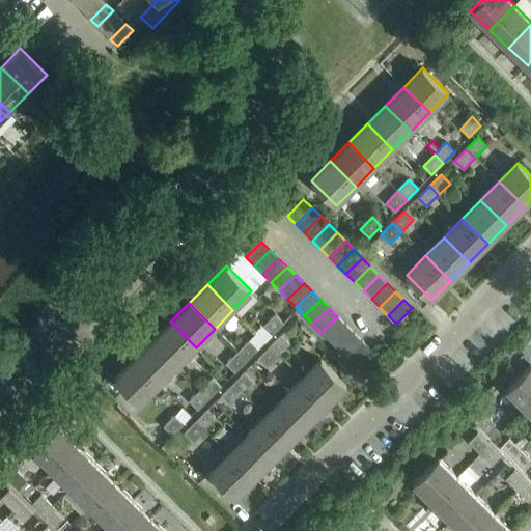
[(284,324),(275,314),(263,327),(273,335),(284,324)]
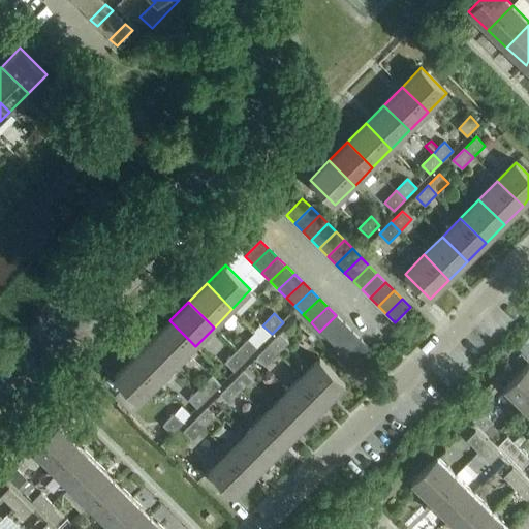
[(319,332),(328,340),(344,323),(336,315),(319,332)]
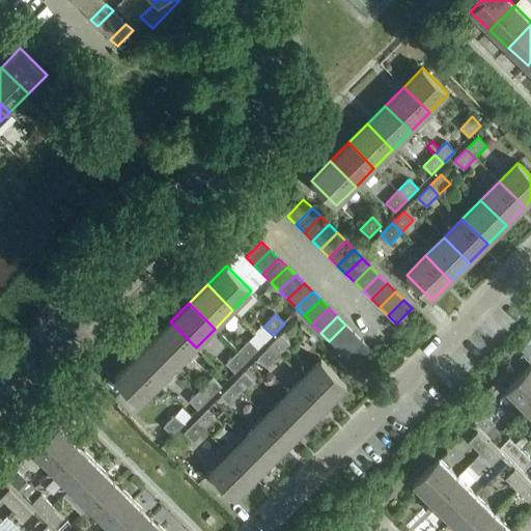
[(170,322),(151,340),(177,365),(196,347),(170,322)]
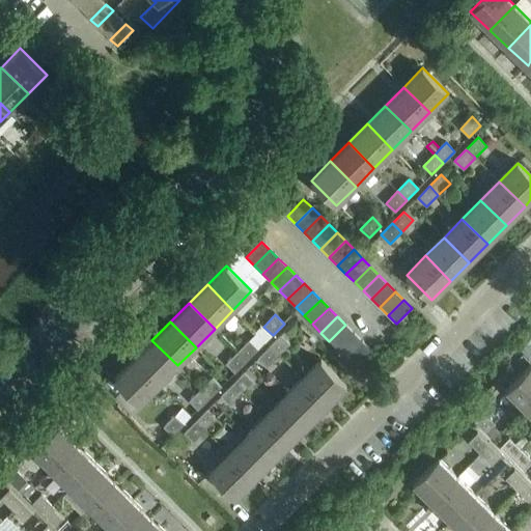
[(329,341),(338,350),(354,333),(345,325),(329,341)]
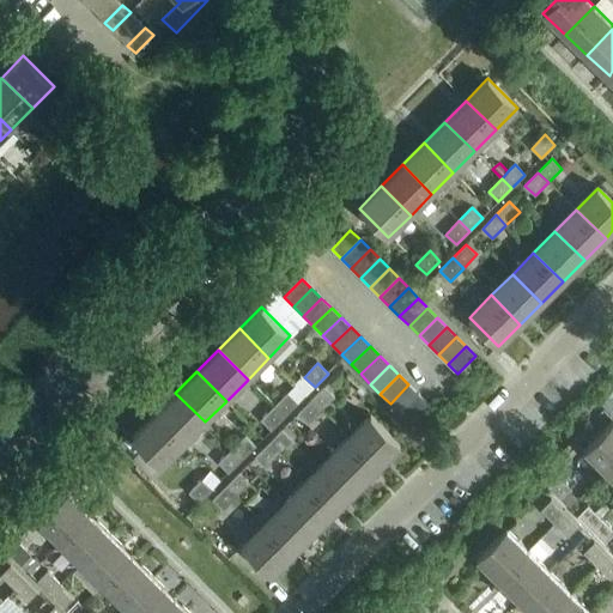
[(304,377),(296,384),(307,395),(315,387),(304,377)]
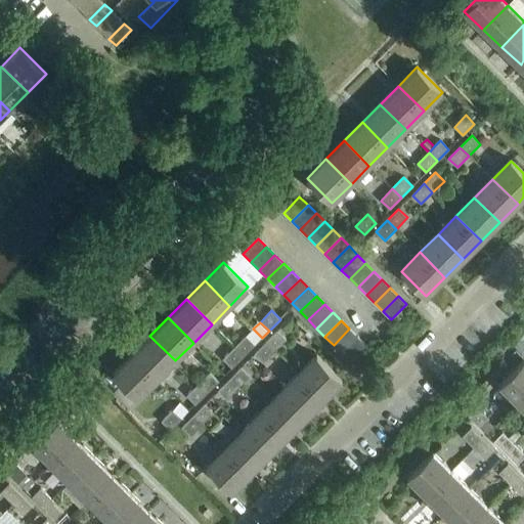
[(334,345),(342,353),(357,337),(349,329),(334,345)]
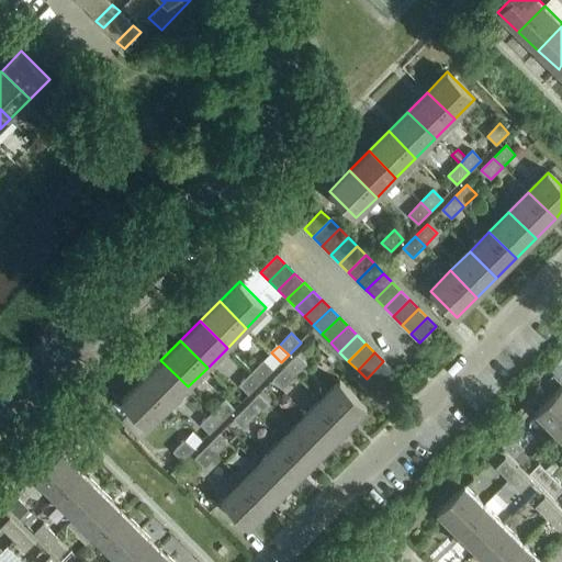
[(298,355),(285,367),(294,377),(307,364),(298,355)]
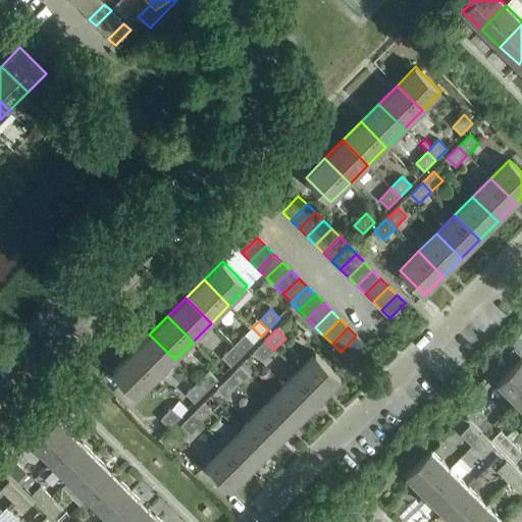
[(149,334),(132,353),(156,377),(174,359),(149,334)]
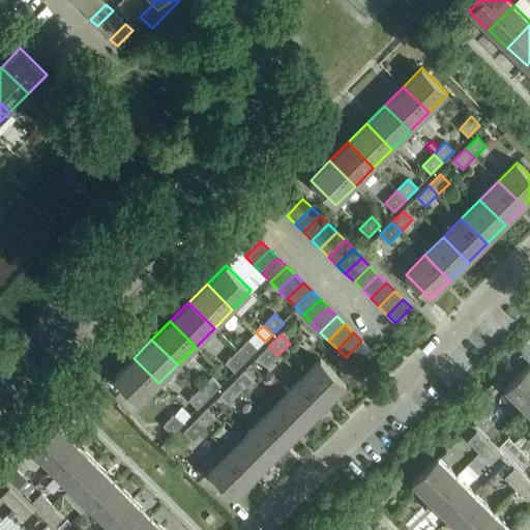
[(248,340),(237,352),(246,360),(258,349),(248,340)]
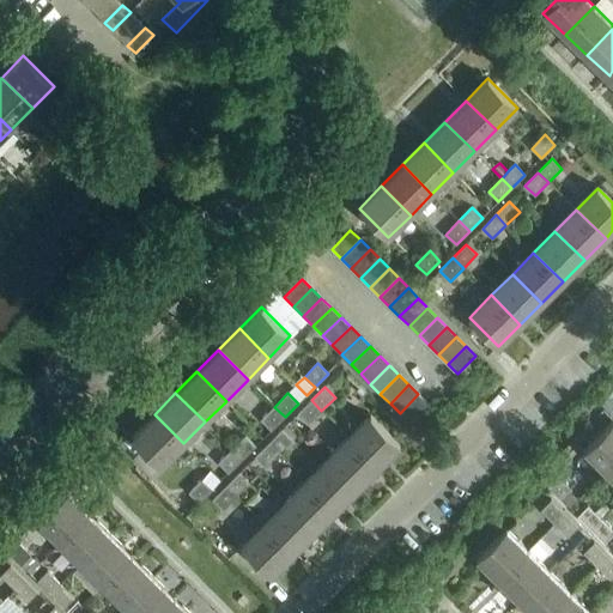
[(418,394),(400,413),(410,423),(428,404),(418,394)]
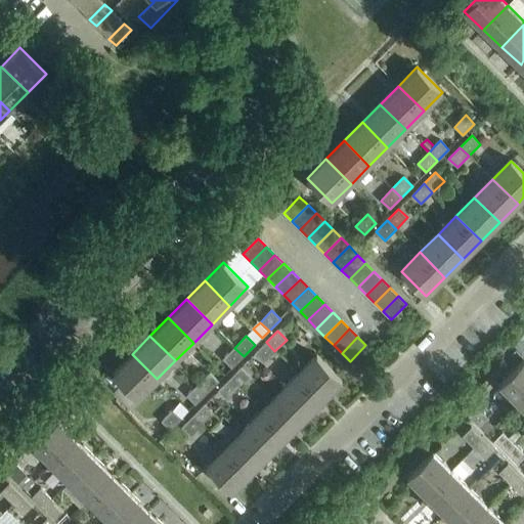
[(274,351),(266,342),(255,354),(263,362),(274,351)]
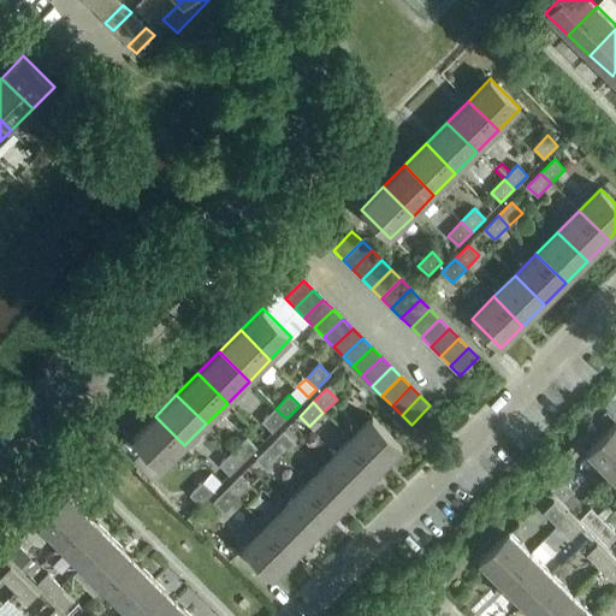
[(286,419),(276,409),(262,422),(273,432),(286,419)]
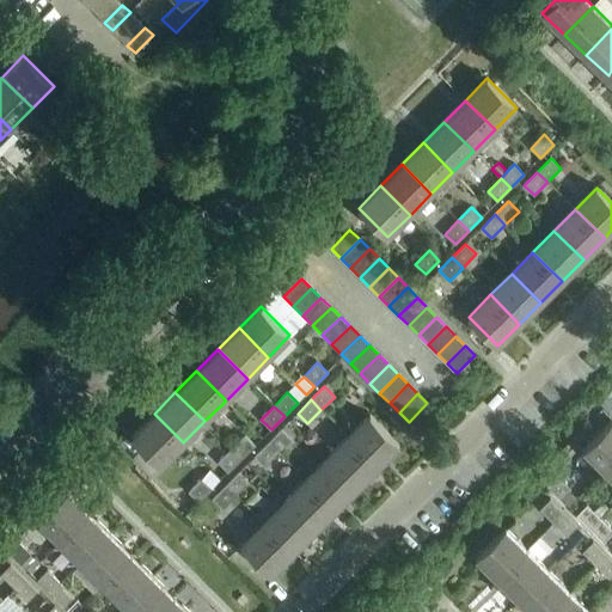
[(183,442),(154,414),(132,435),(161,465),(183,442)]
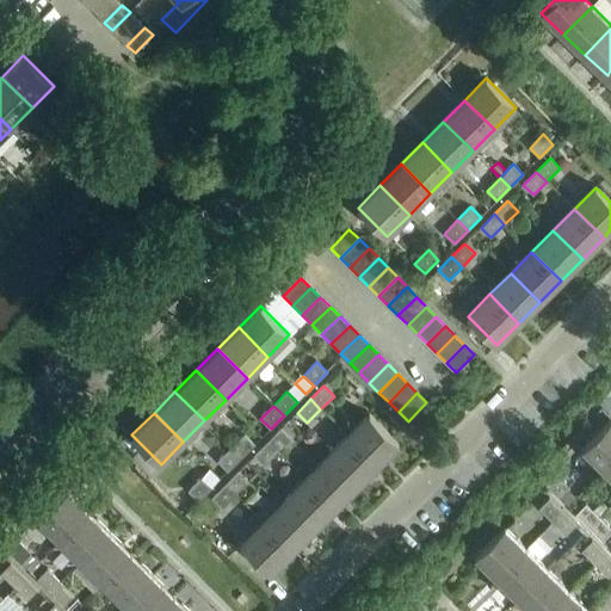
[(370,414),(347,437),(377,466),(399,444),(370,414)]
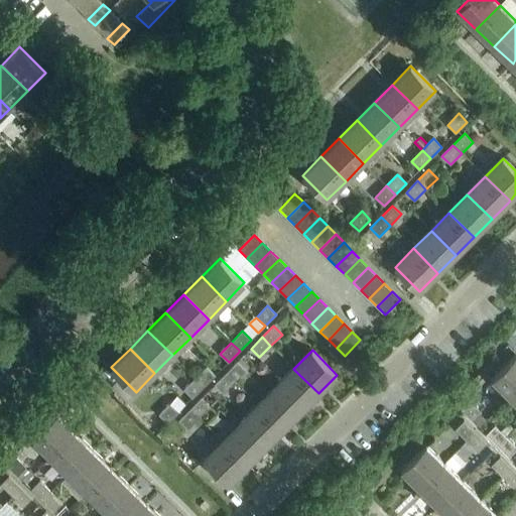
[(515,354),(492,379),(511,397),(515,391),(515,354)]
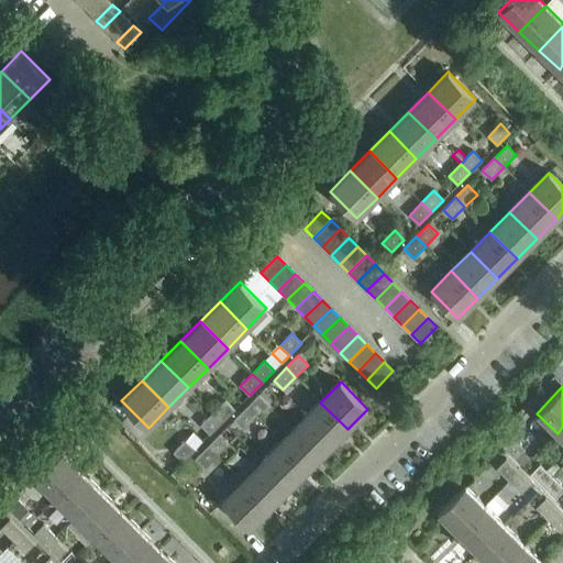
[(260,395),(246,407),(256,417),(268,404),(260,395)]
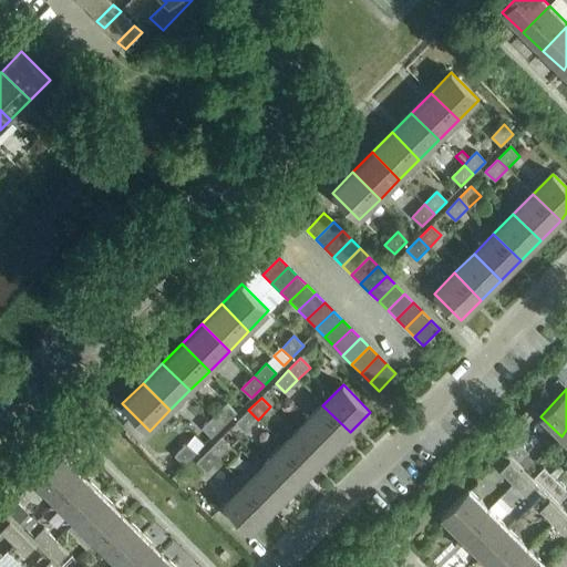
[(227,403),(215,415),(224,425),(236,413),(227,403)]
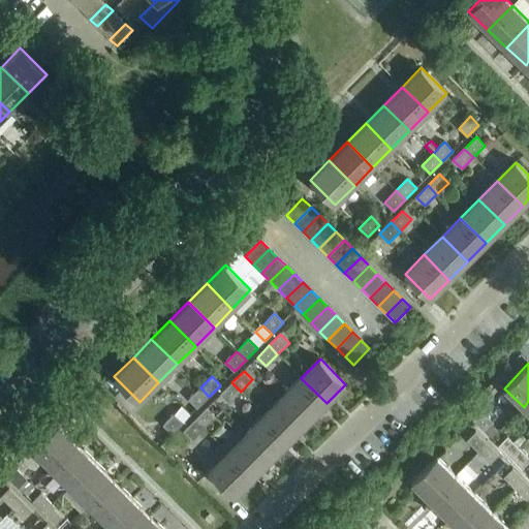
[(301,378),(283,396),(308,422),(327,403),(301,378)]
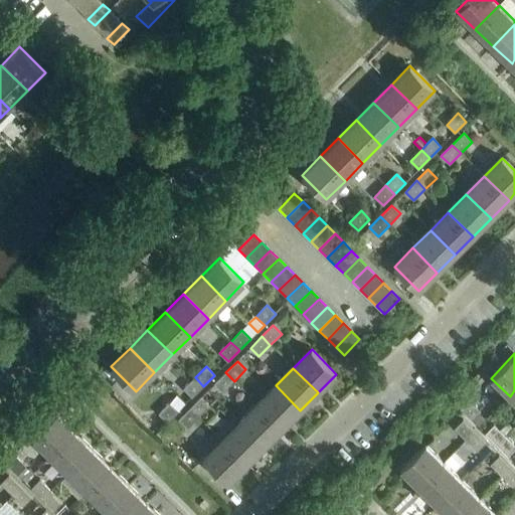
[(234,381),(225,372),(214,383),(223,392),(234,381)]
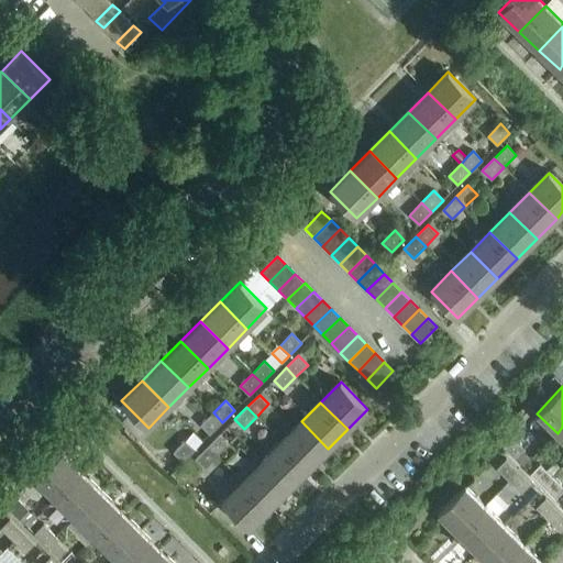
[(222,422),(213,412),(201,426),(210,434),(222,422)]
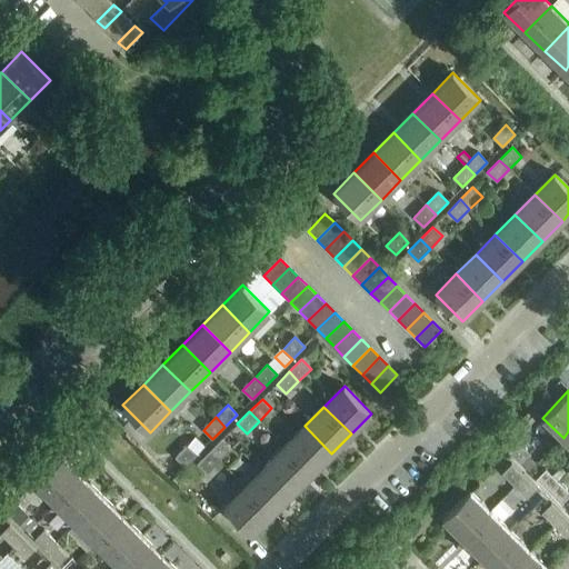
[(305,426),(285,446),(312,473),(331,453),(305,426)]
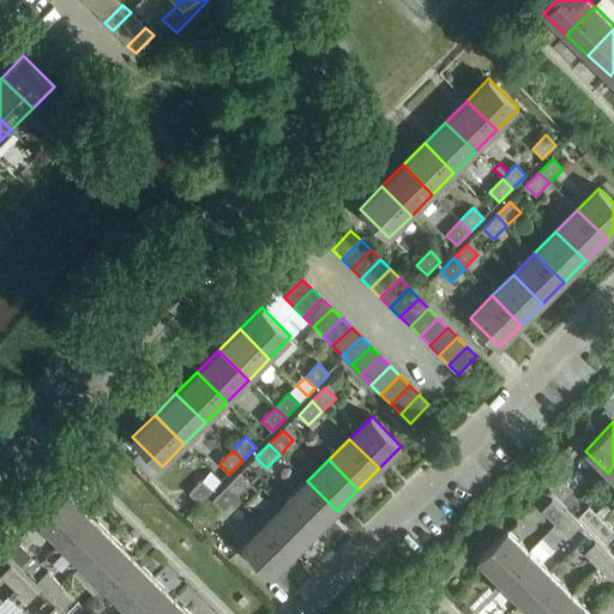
[(240,474),(227,487),(238,497),(251,483),(240,474)]
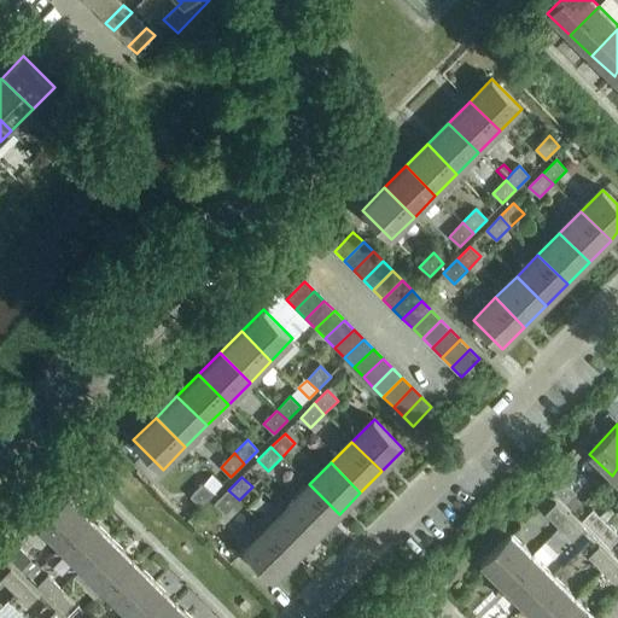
[(553,490),(566,505),(576,494),(563,481),(553,490)]
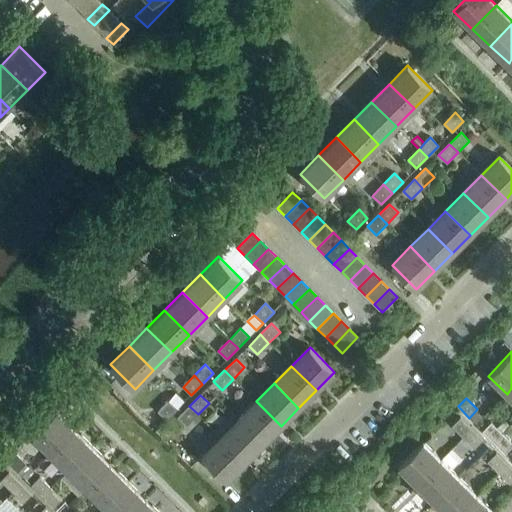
[(158,411),(166,420),(178,409),(169,400),(158,411)]
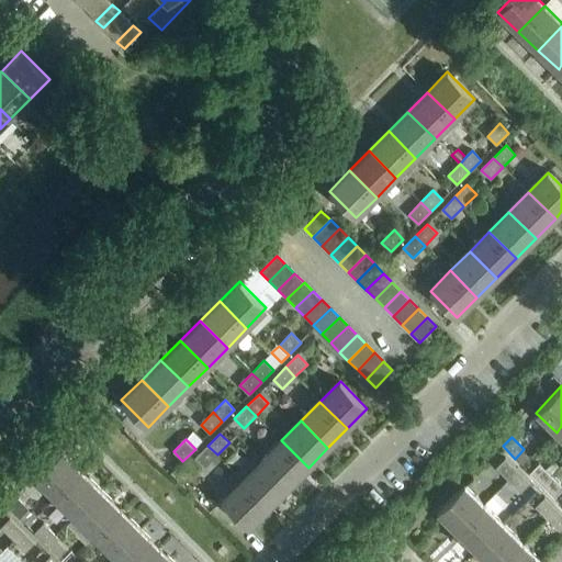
[(281,440),(261,460),(289,487),(308,468),(281,440)]
